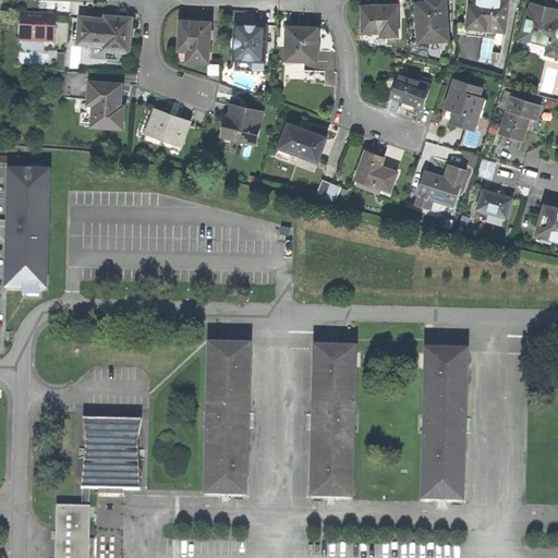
[(417,3),(420,43),(449,40),(446,0),(427,0),(428,3),(417,3)]
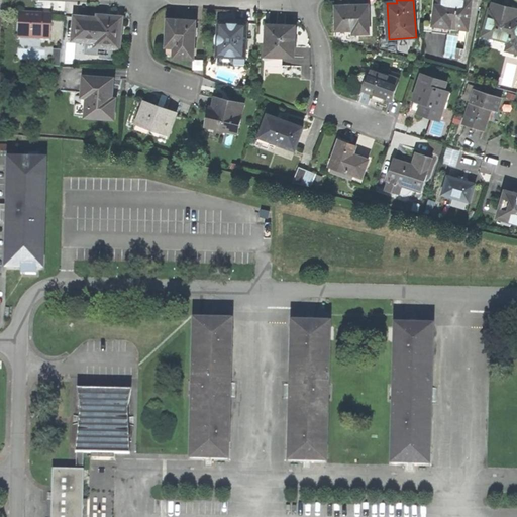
[(435,0),(432,31),(450,33),(451,27),(469,29),(472,0),(470,0),(435,0)]
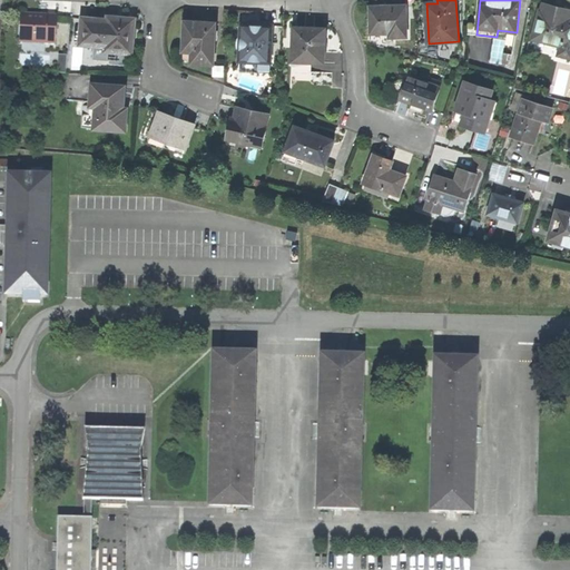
[(540,10),(532,39),(560,47),(558,55),(569,58),(569,17),(569,18),(569,15),(569,10),(556,7),(544,3),(542,11),(540,10)]
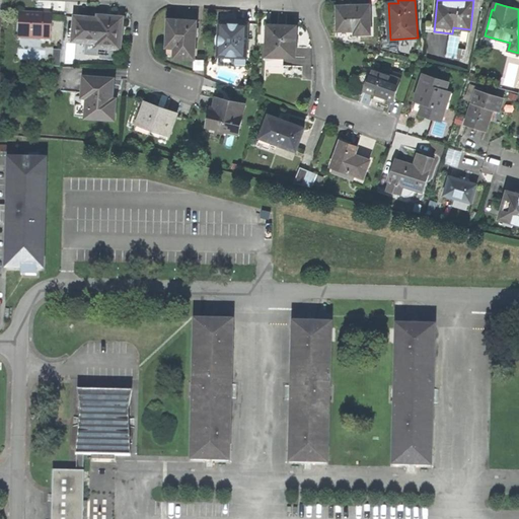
[(358,34),(370,34),(369,7),(353,7),(344,7),(344,10),(338,11),(339,38),(358,40),(358,34)]
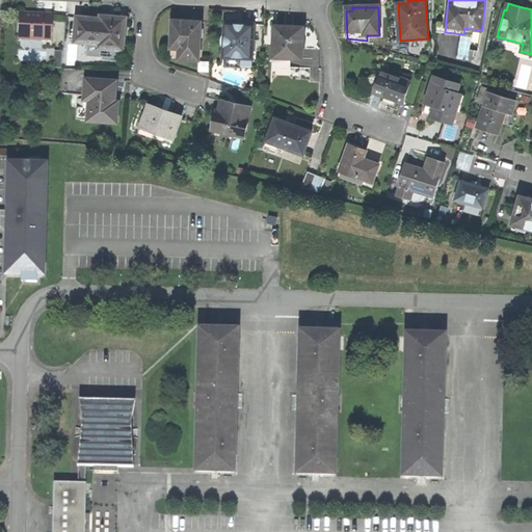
[(33,14),(22,12),(21,41),(52,42),(53,15),(33,14)]
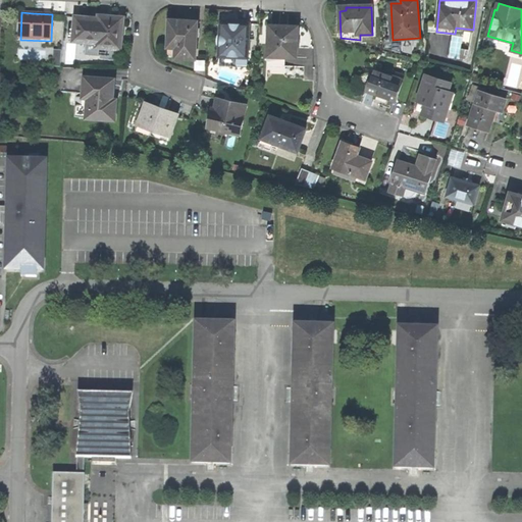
[(99,18),(76,17),(75,41),(87,42),(87,54),(116,56),(117,48),(121,48),(121,34),(122,17),(99,16),(99,18)]
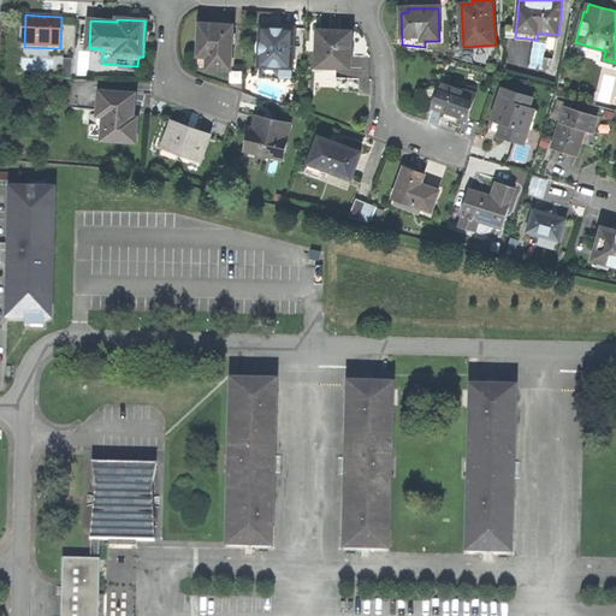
[(207,69),(231,71),(232,24),(217,24),(200,23),(199,64),(207,69)]
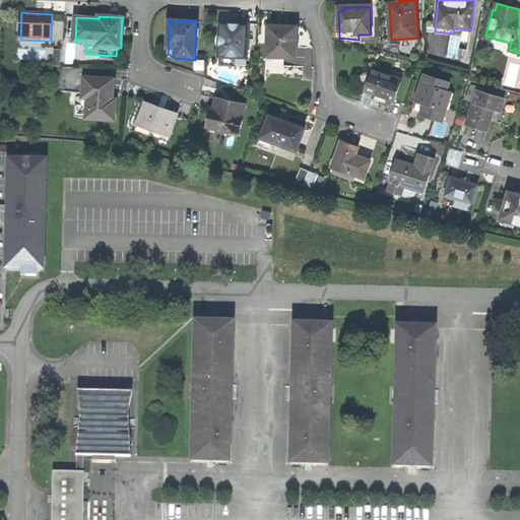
[(218,46),(219,47),(218,67),(237,68),(237,57),(247,58),(249,24),(236,23),(230,23),(230,35),(220,35),(219,35),(217,39),(217,43),(218,46)]
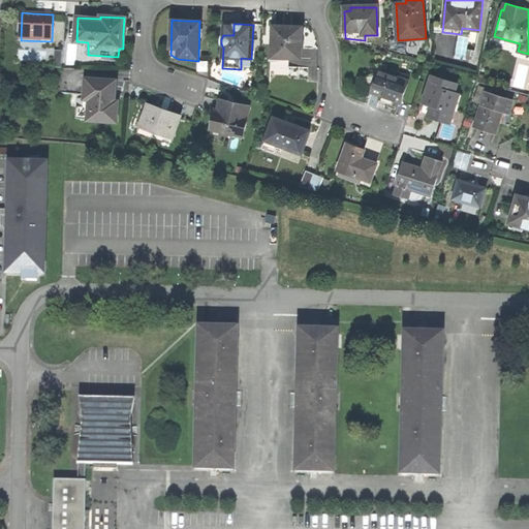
[(225,24),(224,35),(234,35),(234,24),(225,24)]
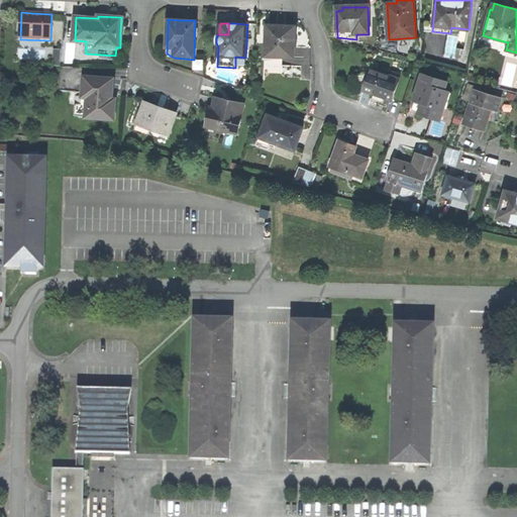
[(285,25),(267,24),(266,65),(282,66),(282,57),(295,57),(295,46),(296,27),(285,27),(285,25)]
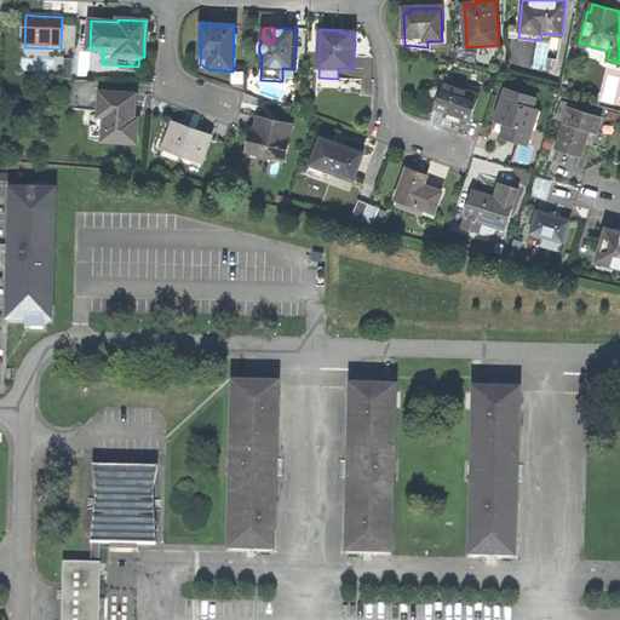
[(470,121),(480,97),(445,82),(438,97),(435,108),(457,116),(457,119),(469,122),(470,121)]
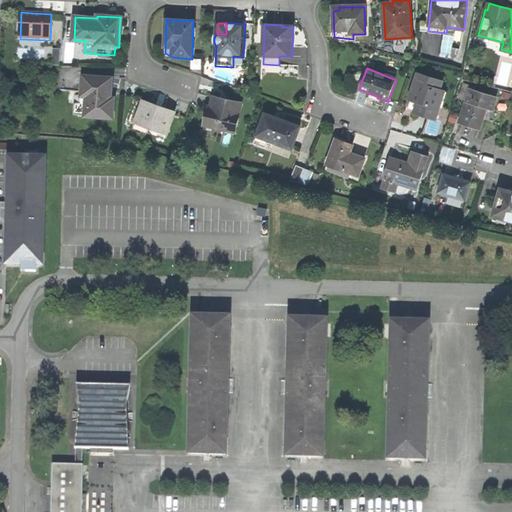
[(448,92),(440,90),(443,82),(418,73),(410,99),(411,100),(410,104),(416,106),(414,112),(421,115),(435,119),(441,101),(445,103),(448,92)]
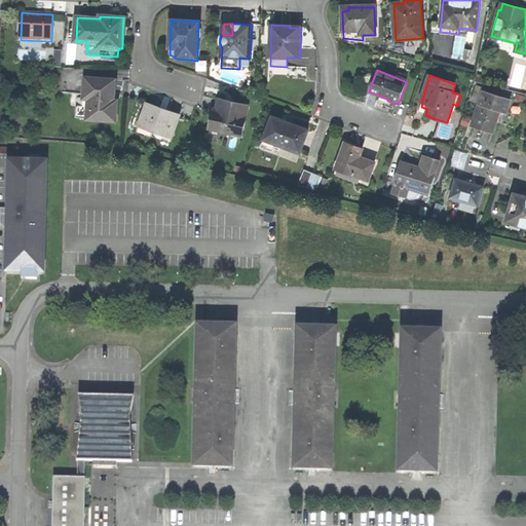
[(115,87),(116,80),(84,78),(83,99),(76,98),(75,117),(117,121),(118,100),(114,100),(115,87)]
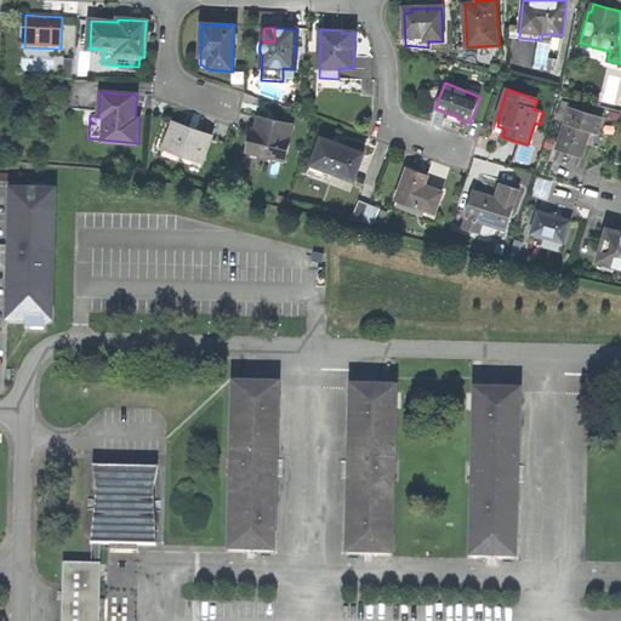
[(593,148),(602,119),(571,108),(558,151),(582,158),(584,152),(586,146),(593,148)]
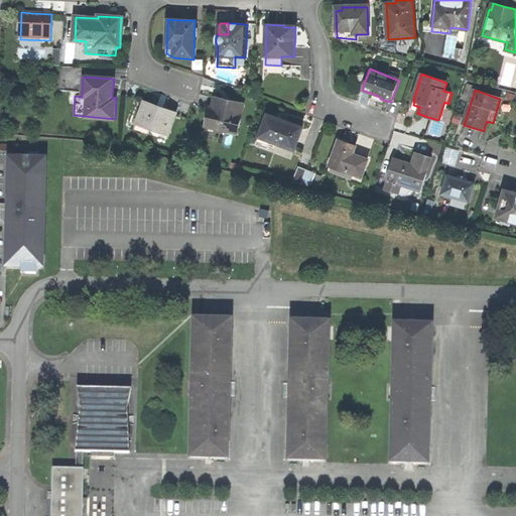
[(212,105),(207,127),(238,133),(244,105),(213,98),(212,105)]
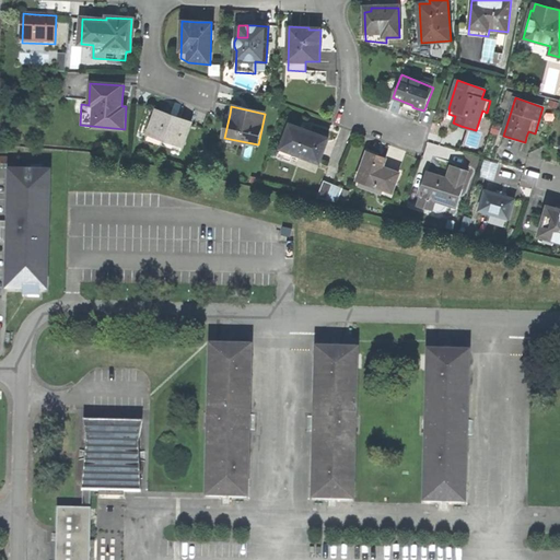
[(164,141),(183,147),(190,124),(171,117),(158,112),(147,142),(162,148),(164,141)]
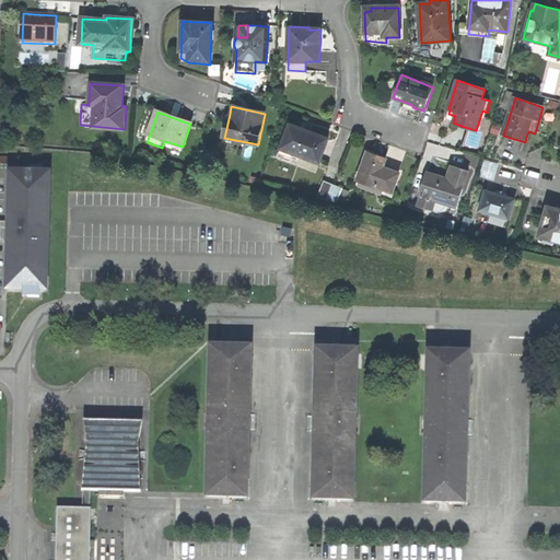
[(321,163),(329,138),(323,136),(291,124),(278,156),(291,161),(294,153),(321,163)]
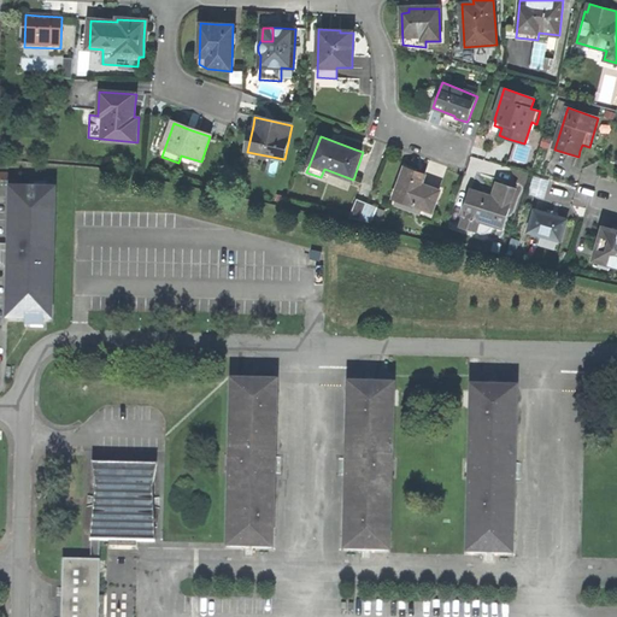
[(394,198),(397,199),(395,205),(423,216),(423,217),(434,222),(436,213),(433,212),(441,192),(422,184),(425,175),(415,171),(405,168),(394,198)]
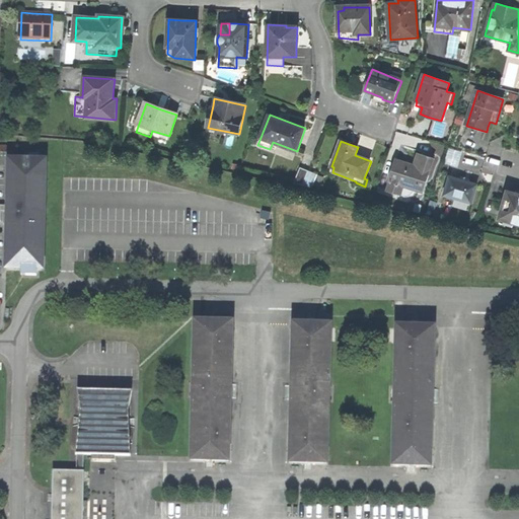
[(415,165),(396,160),(389,181),(390,181),(387,191),(401,196),(410,195),(412,188),(415,189),(414,190),(423,193),(433,159),(418,155),(417,159),(415,165)]
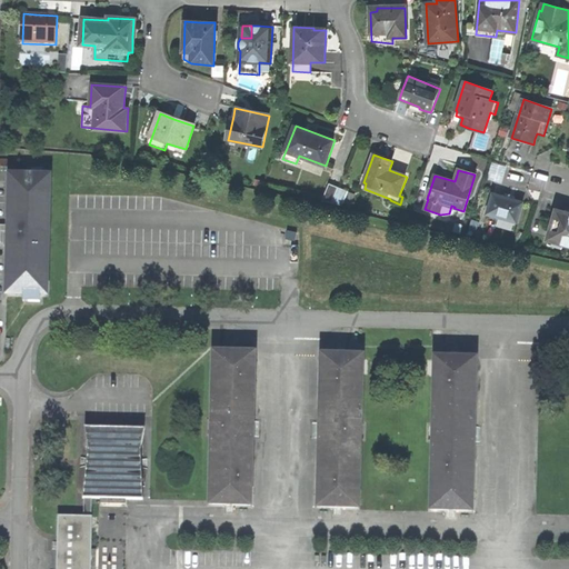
[(52,175),(8,173),(5,297),(48,298),(52,175)]
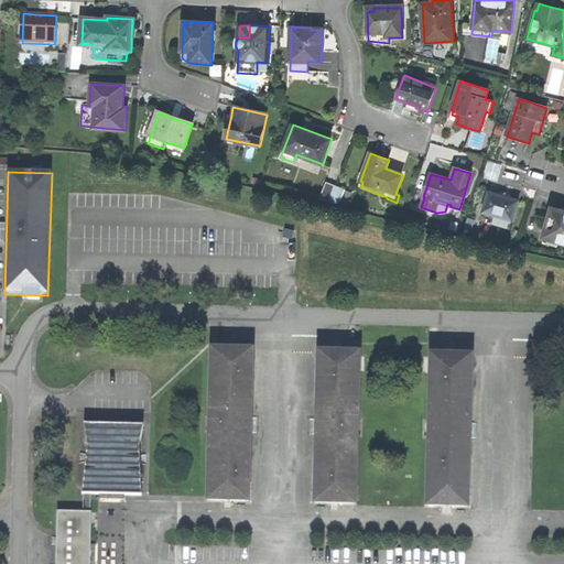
[(336,185),(327,183),(321,199),(329,201),(336,185)]
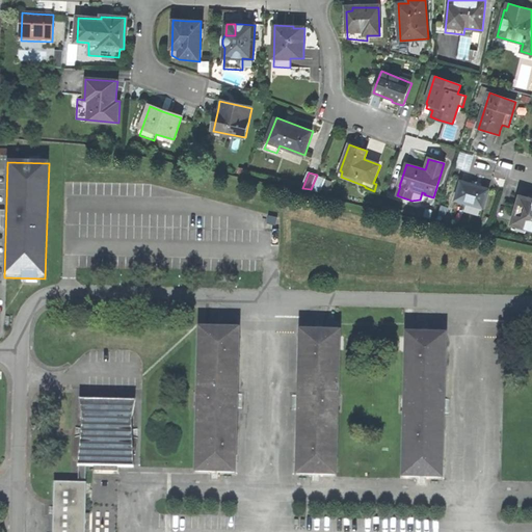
[(325,178),(317,175),(311,189),(321,192),(325,178)]
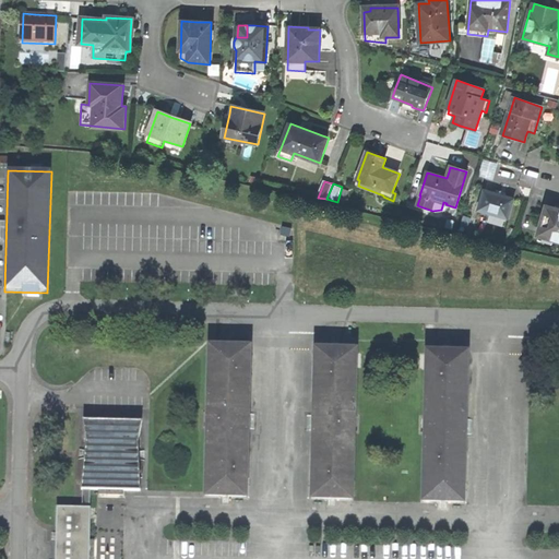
[(502,195),(485,190),(479,210),(508,218),(513,199),(502,195)]
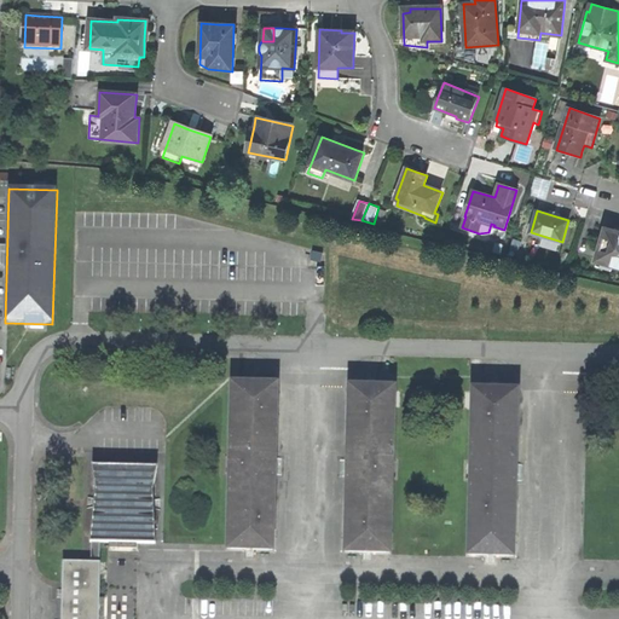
[(602,242),(595,265),(611,270),(612,264),(618,265),(618,226),(615,225),(613,232),(606,230),(603,236),(601,235),(599,241),(602,242)]
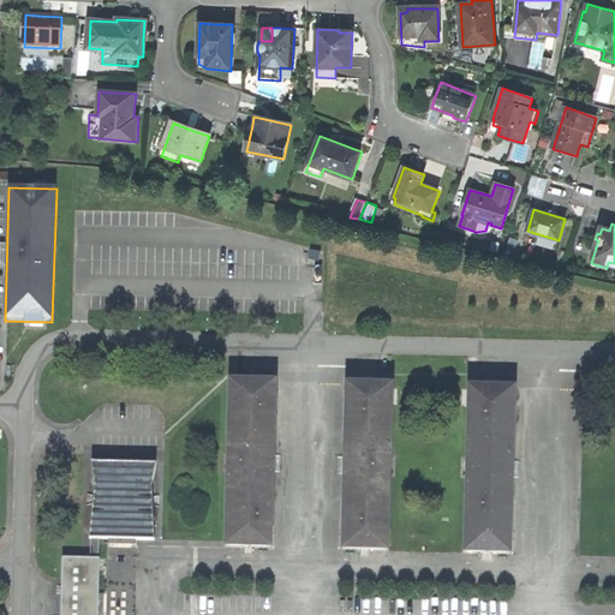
[(225,547),(274,548),(278,380),(228,378),(225,547)]
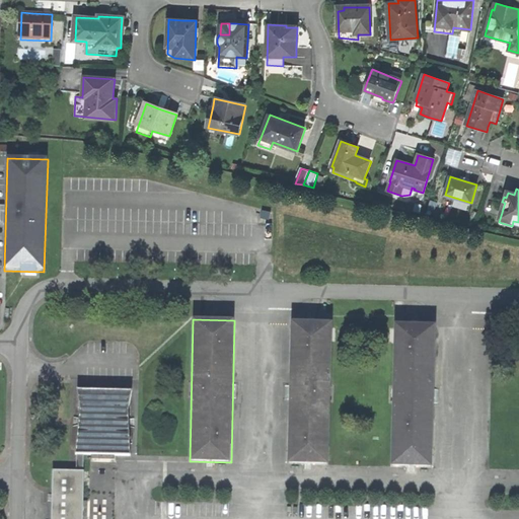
[(288,464),(328,465),(332,323),(291,322),(288,464)]
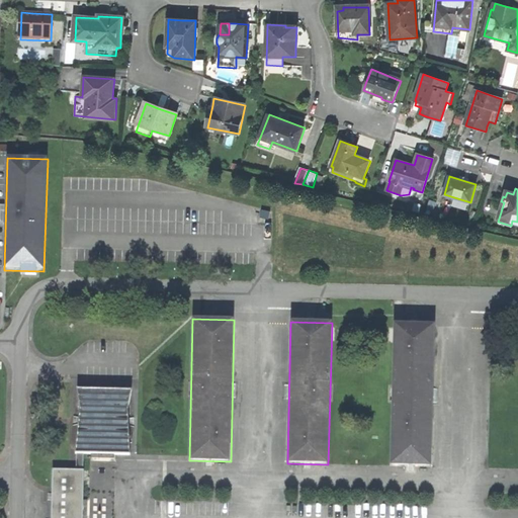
[(391,465),(431,466),(435,326),(394,325),(391,465)]
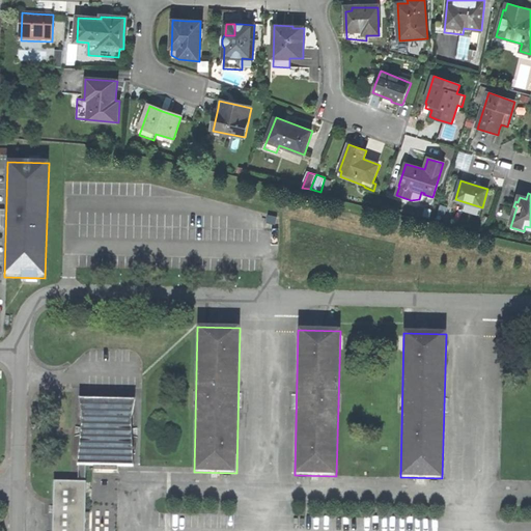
[(84,530),(86,482),(86,467),(134,467),(132,420),(136,400),(80,398),(83,418),(78,466),(78,481),(54,481),(53,530),(84,530)]
